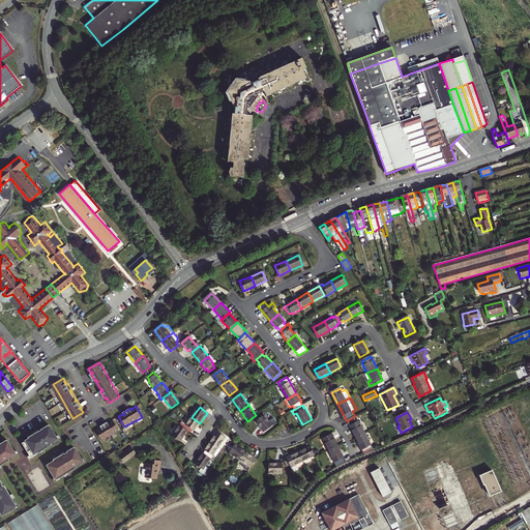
[(264,416),(257,422),(264,433),(272,427),(264,416)]
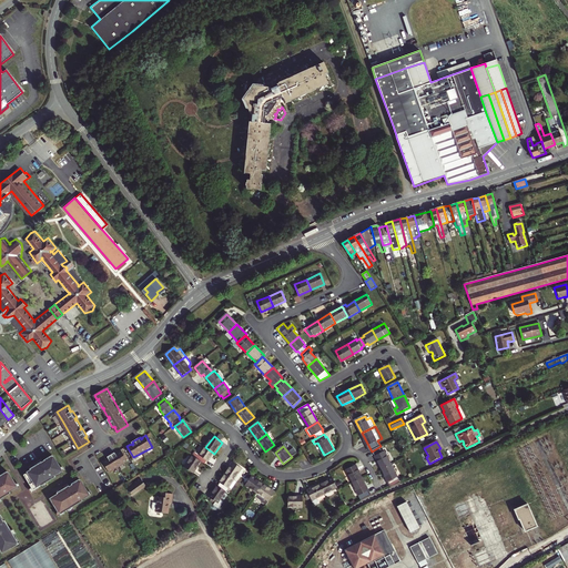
[(214,454),(205,447),(200,455),(202,456),(200,459),(203,462),(206,464),(209,460),(210,462),(214,454)]
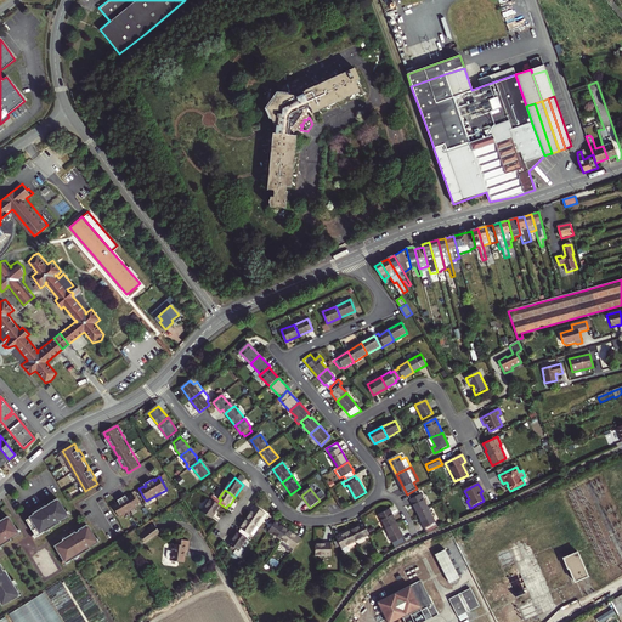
[(120,516),(141,504),(134,492),(129,495),(130,496),(128,497),(126,495),(118,499),(120,502),(118,503),(118,502),(113,504),(120,516)]
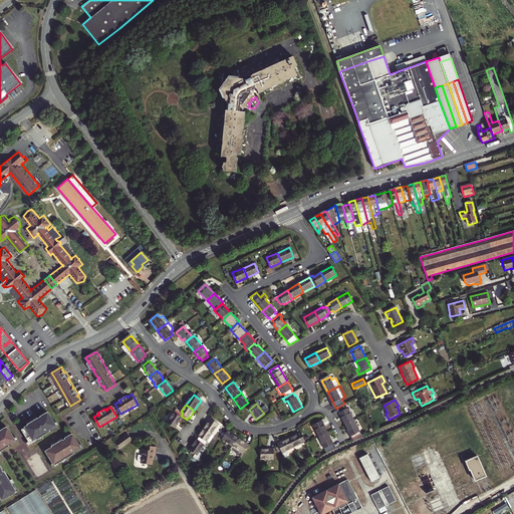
[(340,414),(345,425),(354,421),(348,410),(340,414)]
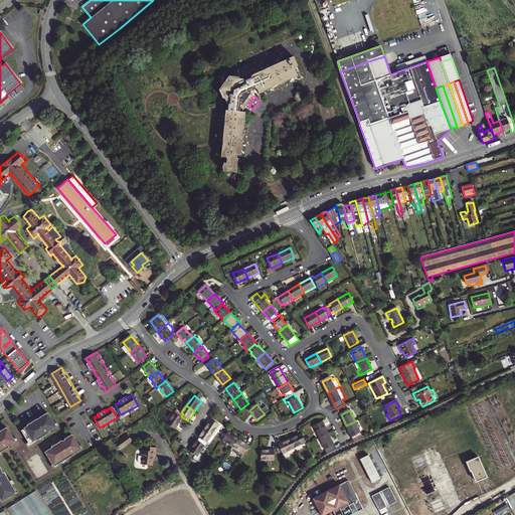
[(27,425),(21,431),(28,442),(30,444),(36,440),(41,437),(49,432),(48,430),(51,428),(55,425),(53,423),(46,411),(39,416),(40,417),(34,421),(33,420),(31,421),(27,424),(26,424),(27,425)]
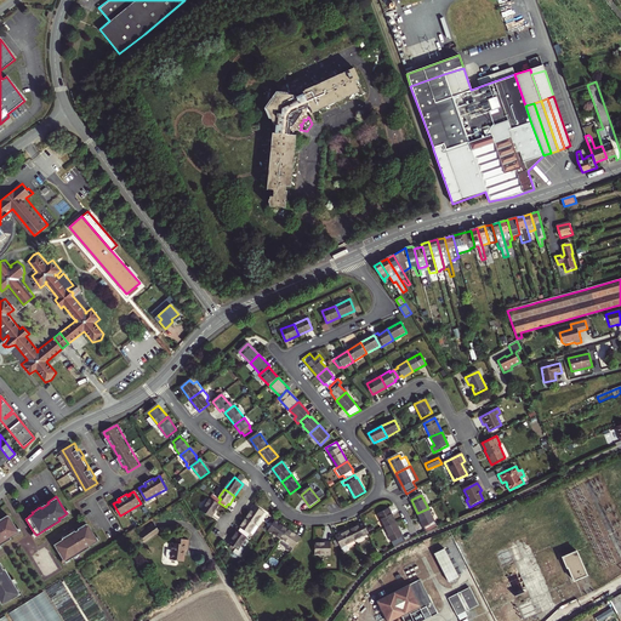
[(218,502),(211,499),(203,511),(214,517),(222,505),(218,502)]
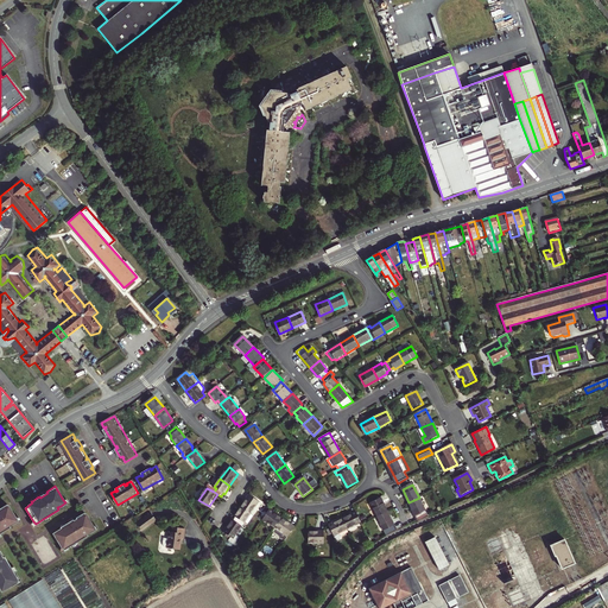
[(249,495),(241,507),(254,517),(263,505),(249,495)]
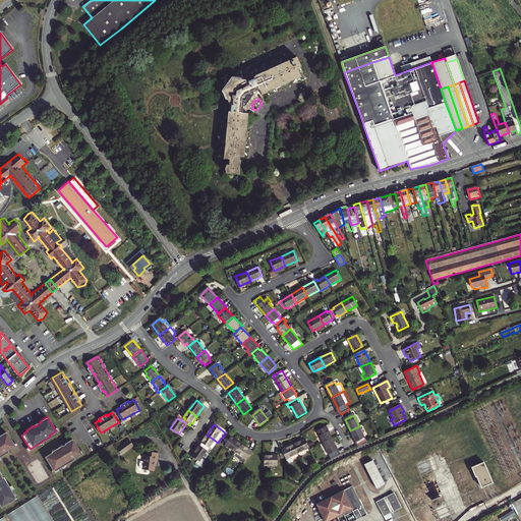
[(350,430),(358,447),(367,443),(359,426),(350,430)]
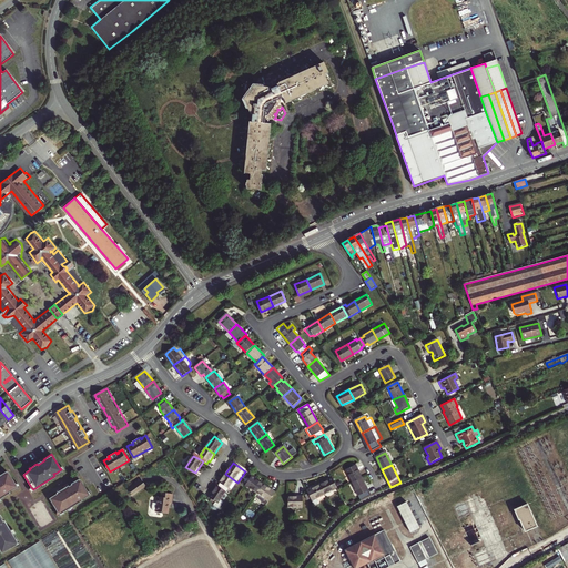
[(353,483),(363,478),(356,466),(347,470),(353,483)]
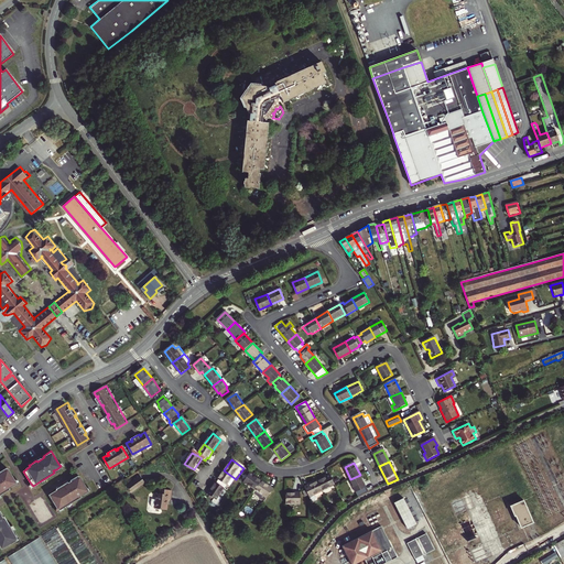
[(14,480),(7,467),(0,472),(0,474),(0,495),(10,489),(9,487),(12,486),(17,483),(14,480)]
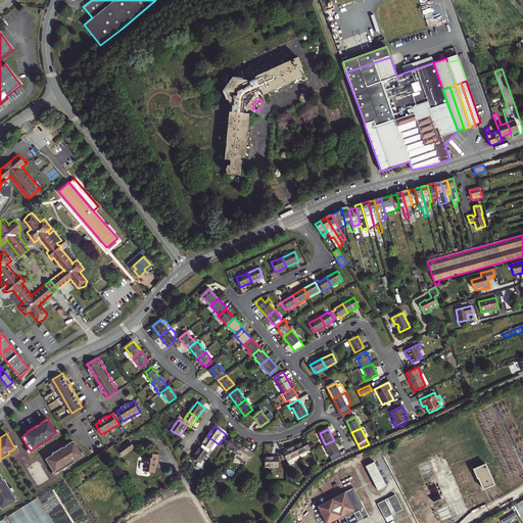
[(214,452),(219,444),(207,436),(202,443),(202,444),(200,447),(206,452),(208,448),(214,452)]
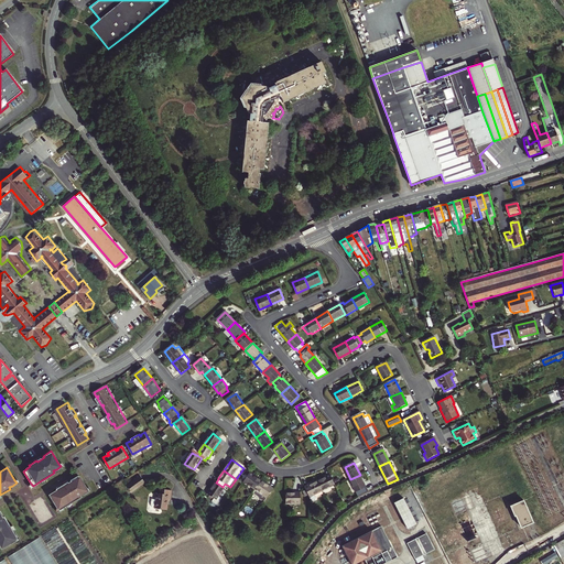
[(251,473),(245,483),(257,490),(262,481),(251,473)]
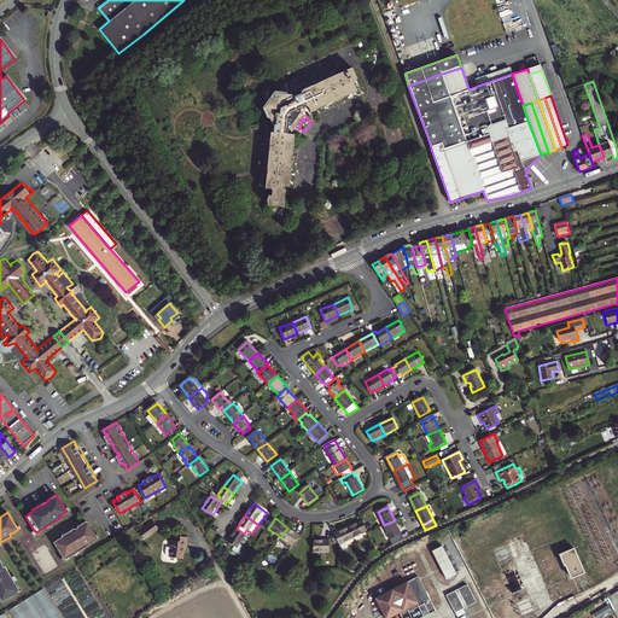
[(63,537),(56,542),(64,555),(66,559),(70,555),(74,554),(79,551),(89,543),(88,542),(92,540),(97,537),(94,534),(86,520),(77,525),(79,528),(76,529),(71,532),(70,530),(68,531),(63,535),(62,535),(63,537)]
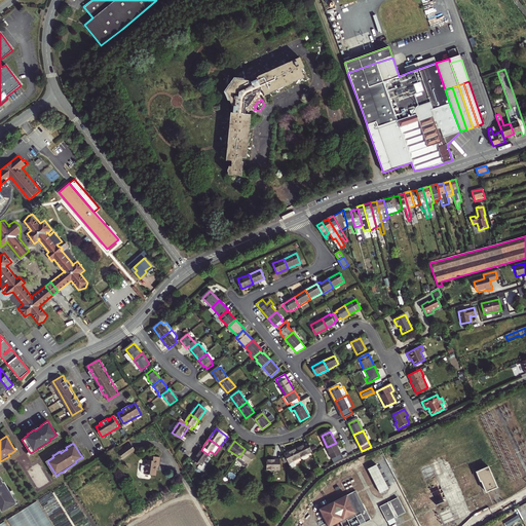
[(137,449),(133,443),(119,450),(124,457),(137,449)]
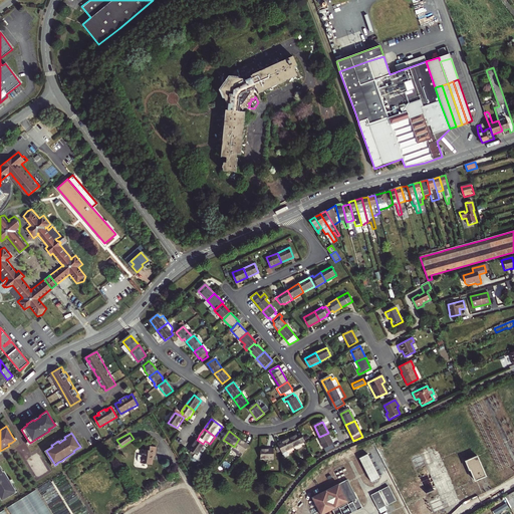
[(293,448),(305,442),(301,433),(289,439),(293,448)]
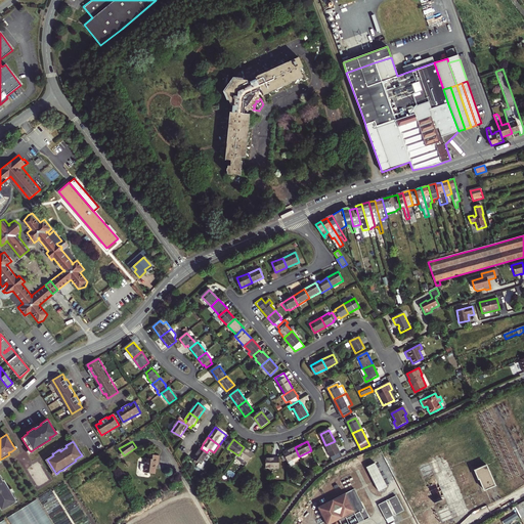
[(335,441),(325,445),(334,461),(343,456),(335,441)]
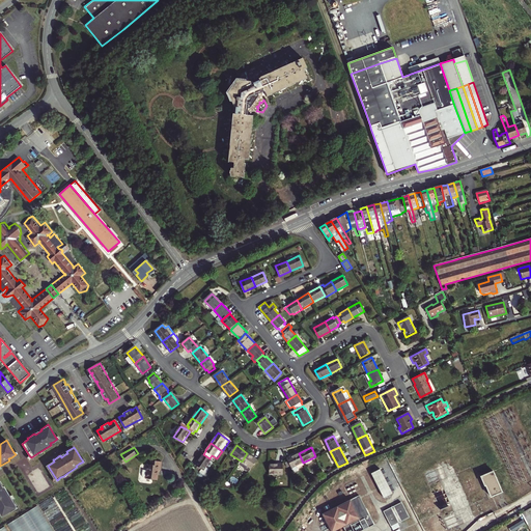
[(203,454),(202,453),(195,464),(203,470),(212,459),(210,458),(203,454)]
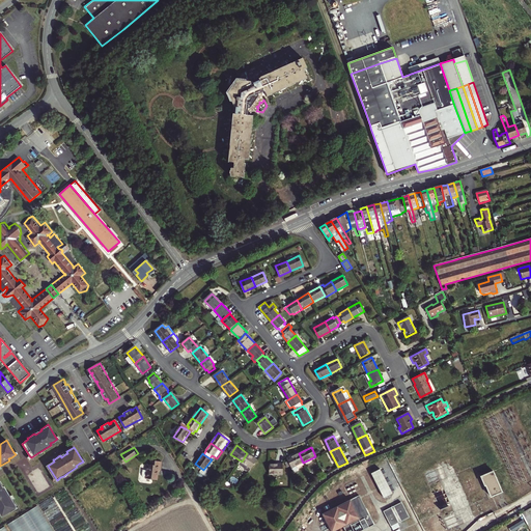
[(240,465),(249,472),(257,459),(247,453),(242,462),(240,465)]
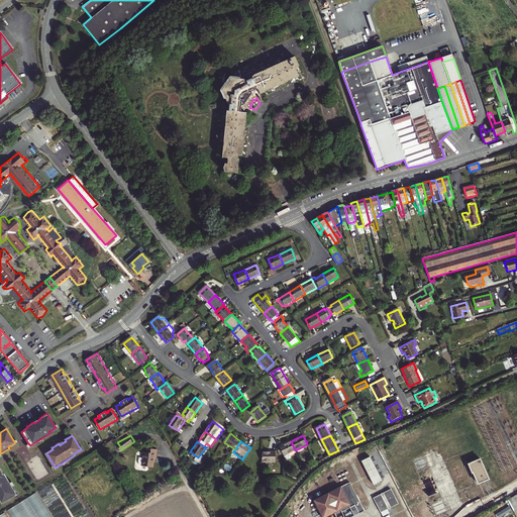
[(288,453),(295,450),(291,441),(280,446),(285,455),(284,460),(290,457),(288,453)]
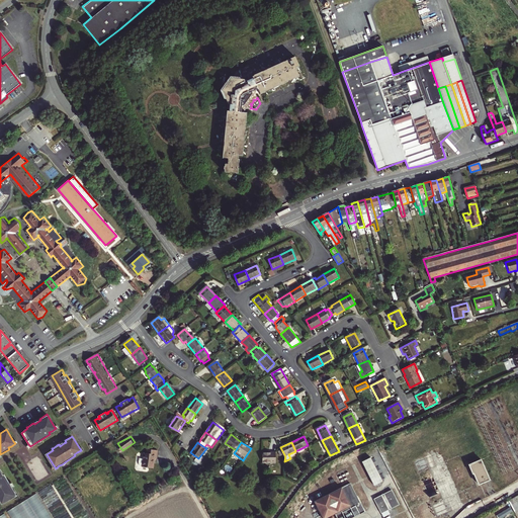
[(158,457),(159,449),(149,447),(149,451),(146,451),(145,457),(142,456),(141,462),(142,464),(144,464),(144,465),(155,467),(156,457),(158,457)]
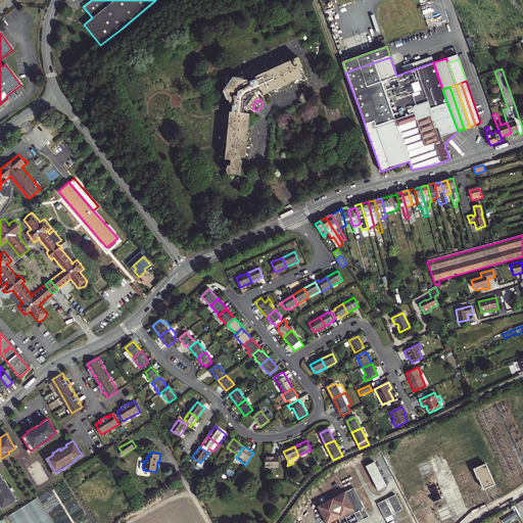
[(278,457),(266,457),(266,466),(278,466),(278,457)]
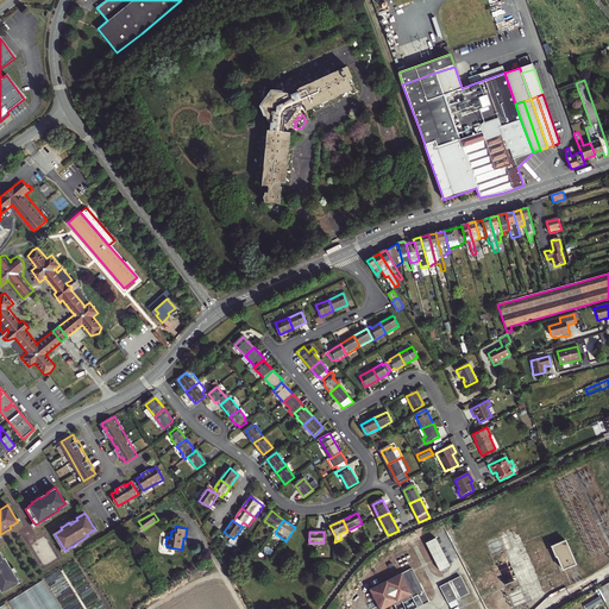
[(437,540),(426,545),(440,573),(451,567),(437,540)]
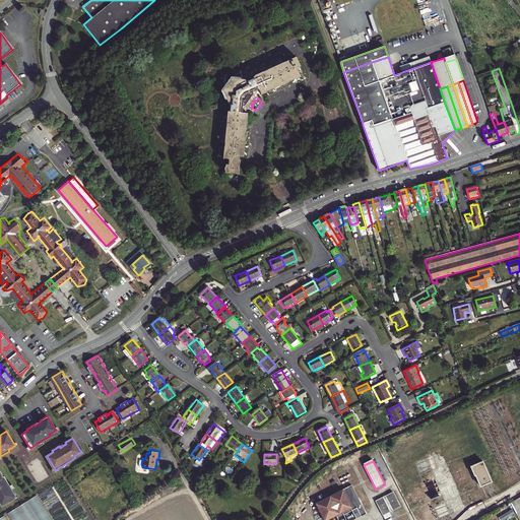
[(474,468),(471,470),(475,477),(480,488),(492,483),(483,464),(474,468)]
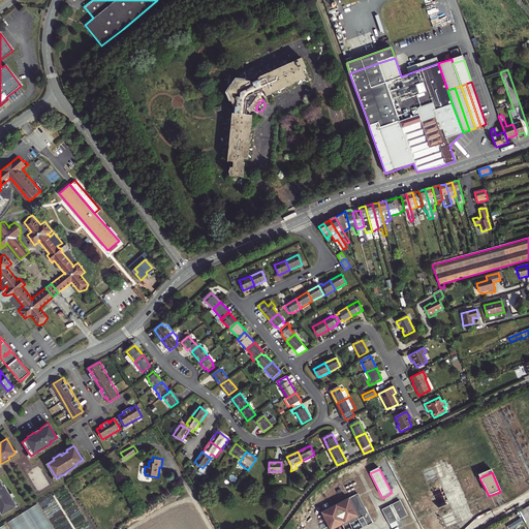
[(0,508),(3,514),(14,506),(18,505),(14,501),(13,498),(10,494),(4,485),(3,486),(1,483),(0,480),(0,508)]
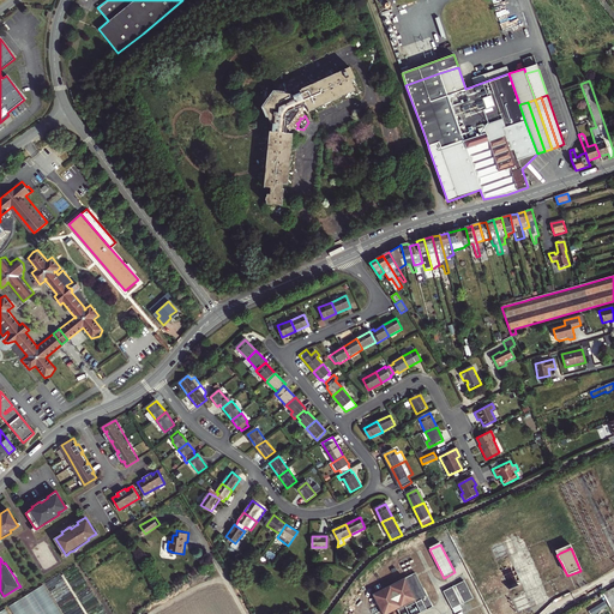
[(415,572),(373,594),(381,613),(392,613),(416,603),(420,613),(432,607),(415,572)]
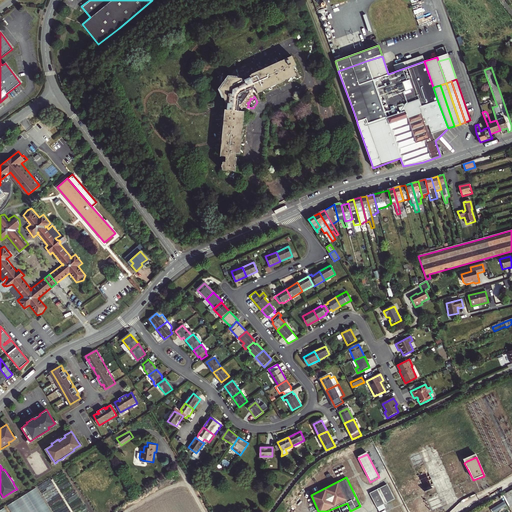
[(387,484),(370,493),(378,508),(395,499),(387,484)]
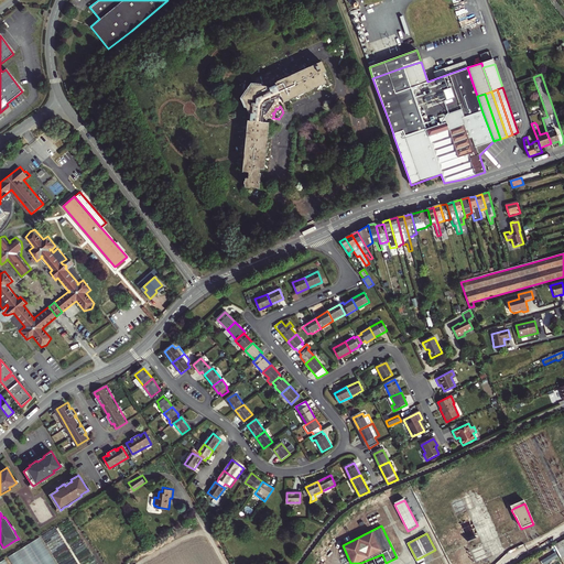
[(481,543),(478,534),(468,538),(472,546),(481,543)]
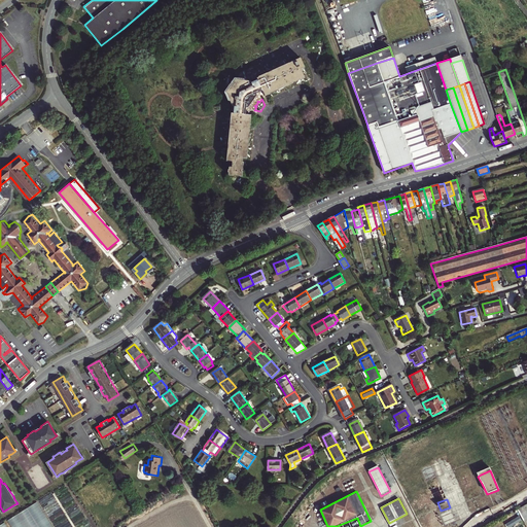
[(55,526),(39,501),(9,520),(13,526),(55,526)]
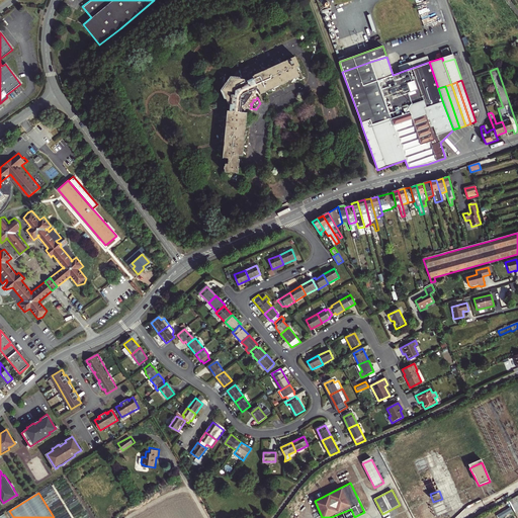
[(498,514),(499,517),(501,517),(513,511),(511,506),(498,514)]
